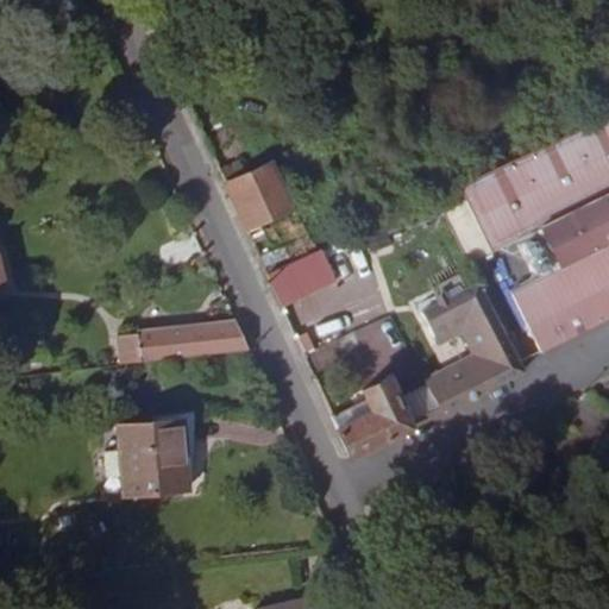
[(608,114),(463,184),(496,256),(545,233),(562,267),(512,290),(542,351),(608,319),(608,114)]
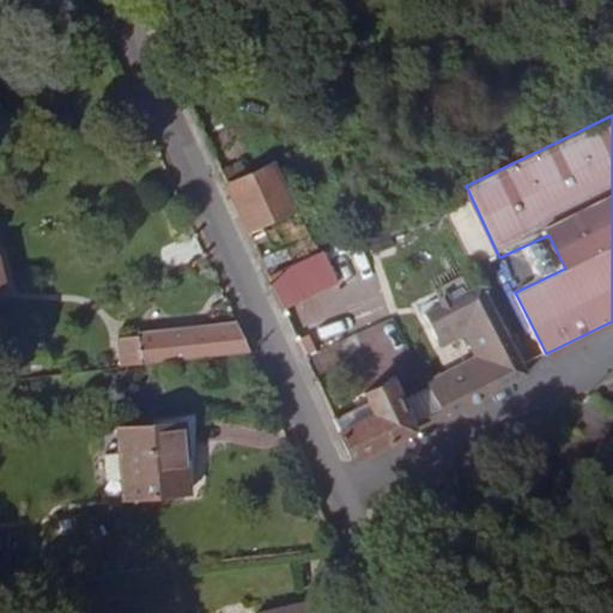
[(235,155),(218,162),(250,232),(296,212),(274,165),(246,177),(235,155)]
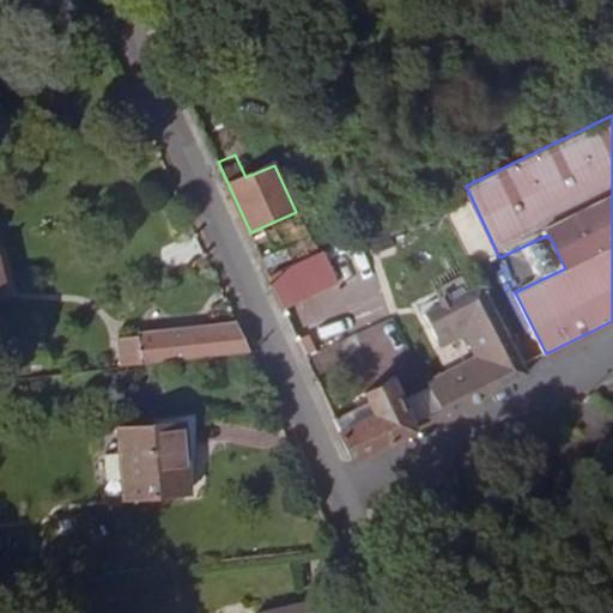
[(339,286),(325,253),(269,278),(285,311),(339,286)]
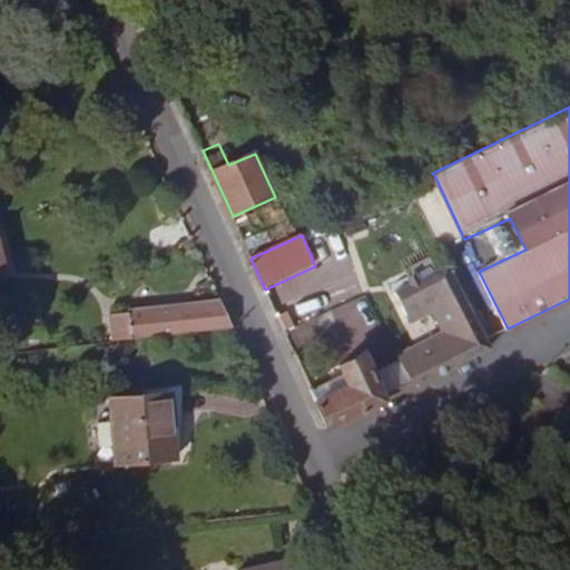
[(411,386),(490,346),(448,263),(394,290),(409,315),(441,298),(458,333),(399,363),(411,386)]
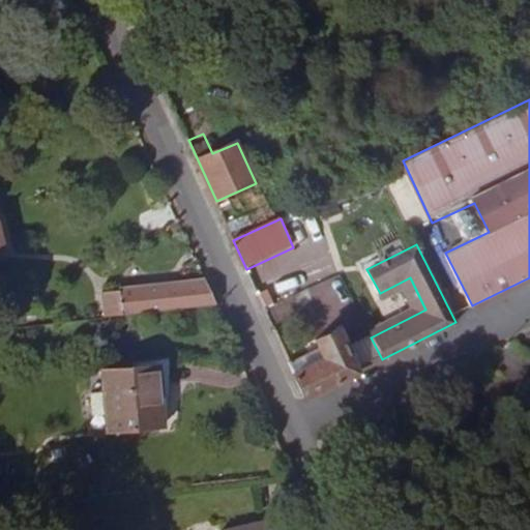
[(366,329),(371,337),(425,310),(410,277),(380,293),(383,301),(407,291),(415,306),(366,329)]
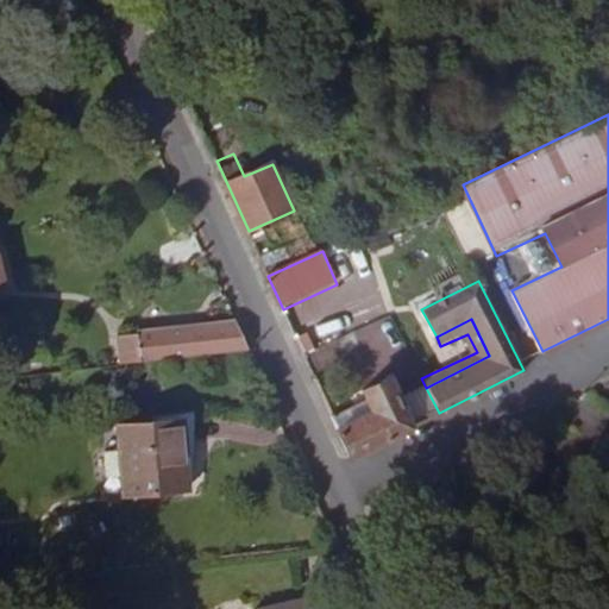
[(248,347),(236,320),(136,332),(137,334),(139,359),(248,347)]
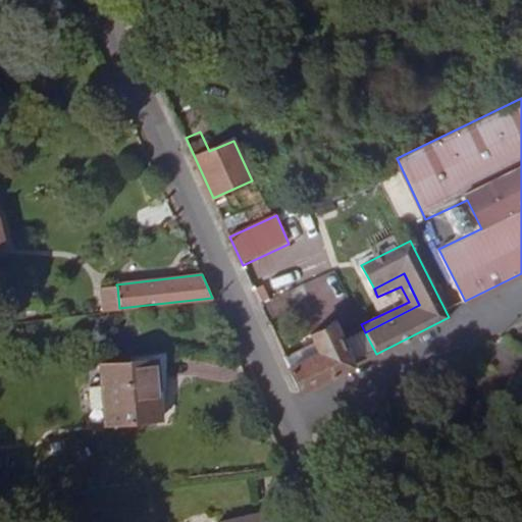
[(119,308),(117,286),(101,288),(103,310),(119,308)]
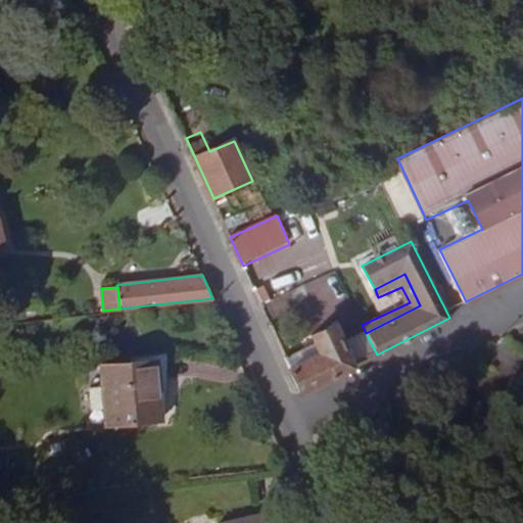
[(290,369),(300,392),(354,366),(344,344),(341,339),(346,336),(339,322),(312,335),(316,343),(321,354),(290,369)]
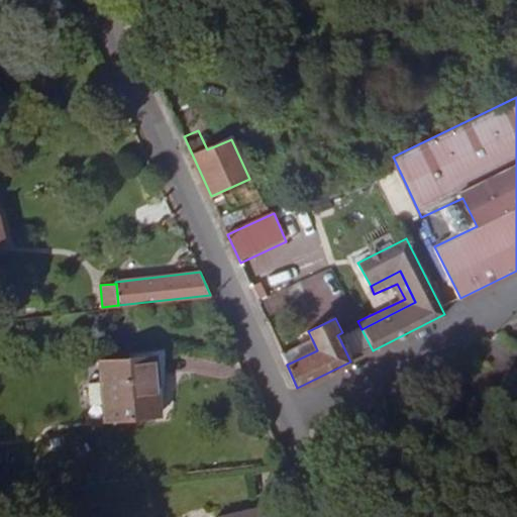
[(350,362),(373,350),(362,329),(340,340),(350,362)]
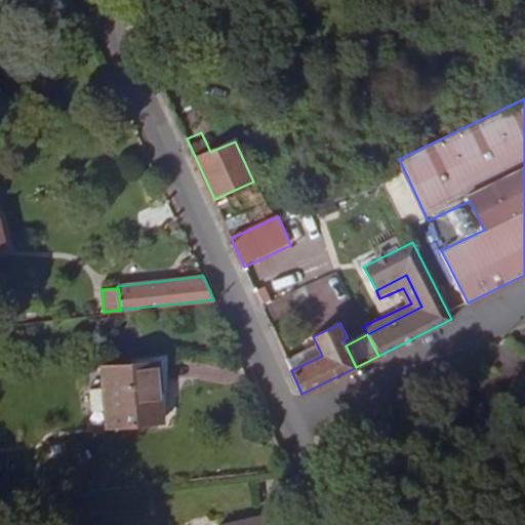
[(317,345),(286,359),(291,370),(322,356),(317,345)]
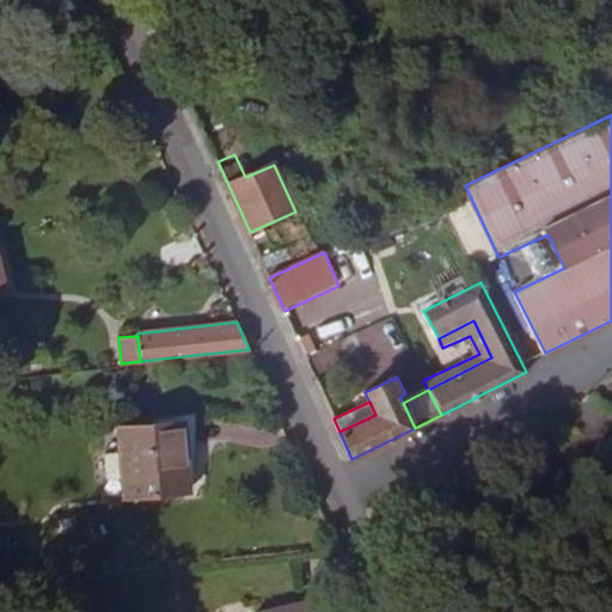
[(190,489),(182,421),(117,428),(124,497),(190,489)]
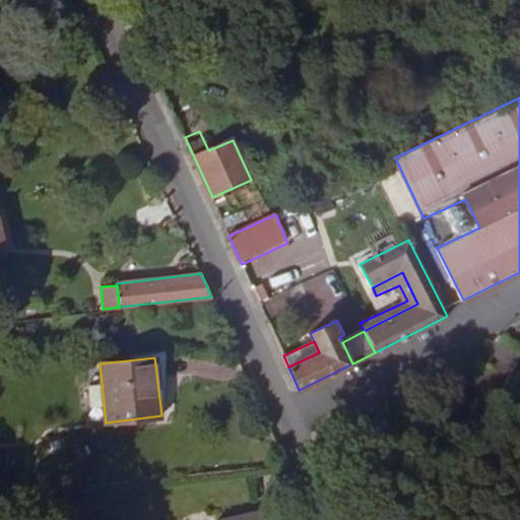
[(223,519),(266,519),(264,510),(223,519)]
